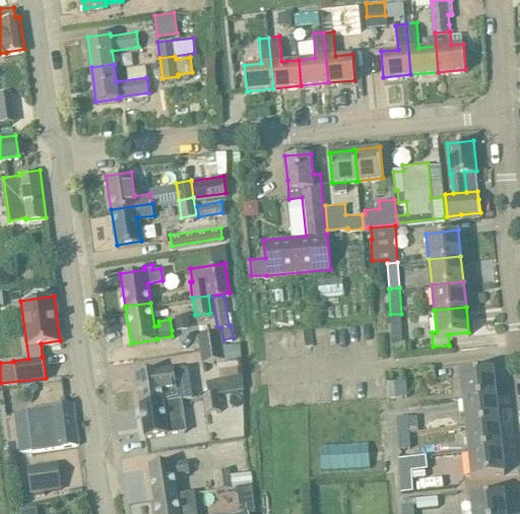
[(401,314),(390,314),(392,351),(406,350),(405,338),(403,338),(401,314)]
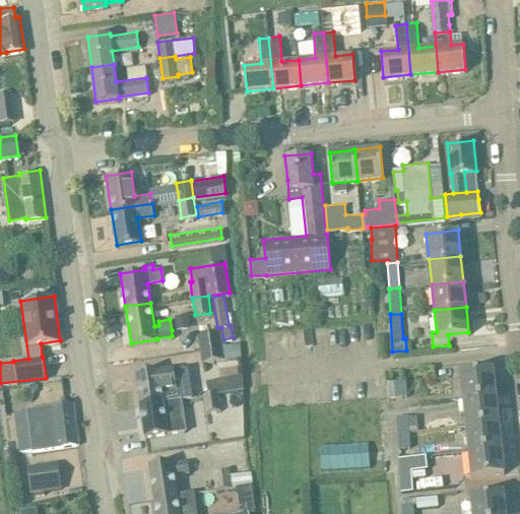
[(220,330),(198,333),(200,347),(222,344),(220,330)]
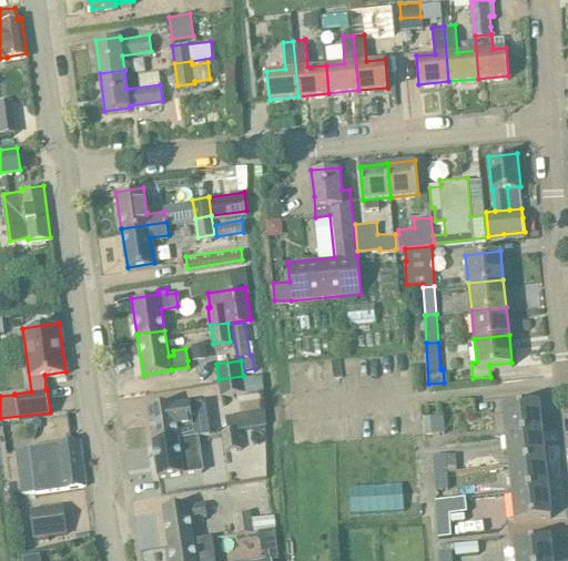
[(260,374),(243,376),(219,379),(221,394),(262,387),(260,374)]
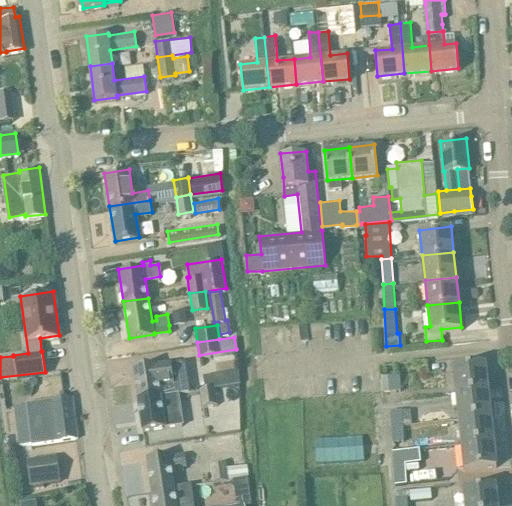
[(155,362),(133,366),(138,397),(160,393),(177,391),(190,389),(186,358),(170,360),(155,362)]
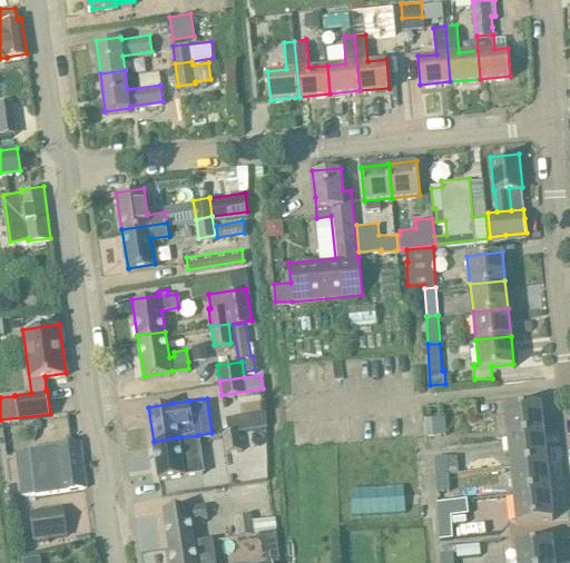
[(504,406),(508,435),(543,431),(541,402),(504,406)]
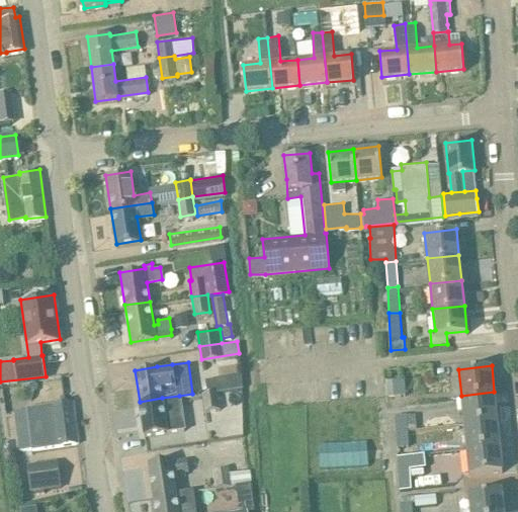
[(386,376),(387,393),(406,393),(405,376),(386,376)]
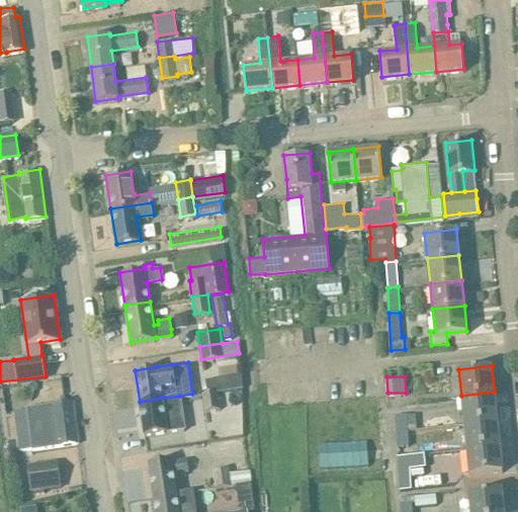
[(218,390),(201,392),(204,409),(221,406),(218,390)]
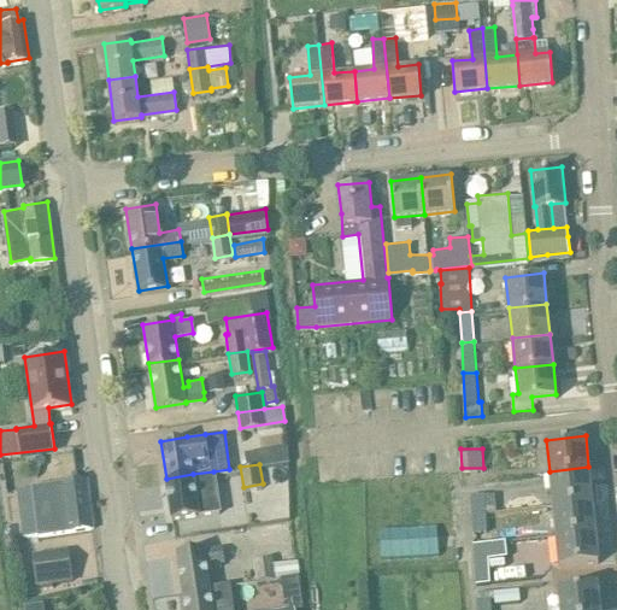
[(588,467),(550,471),(553,502),(592,498),(588,467)]
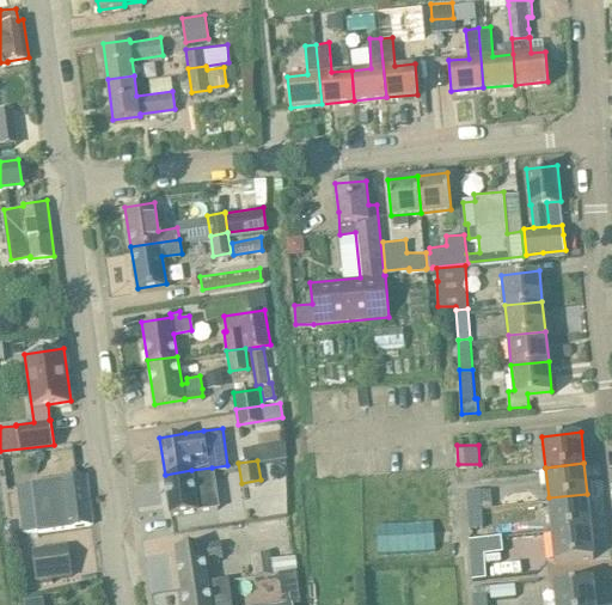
[(191,470),(165,475),(171,513),(191,509),(218,506),(212,468),(191,470)]
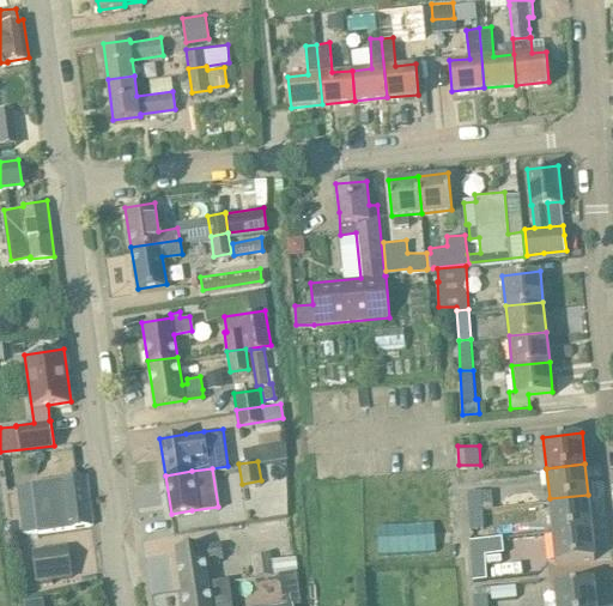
[(31,482),(37,528),(92,520),(85,473),(31,482)]
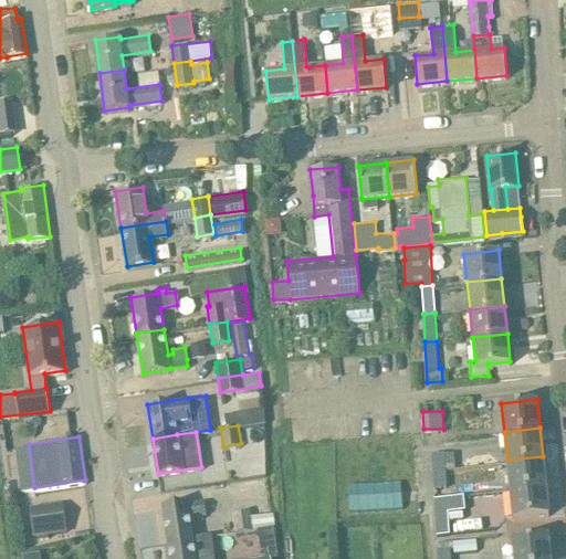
[(454,450),(431,451),(432,467),(446,466),(446,467),(456,466),(454,450)]
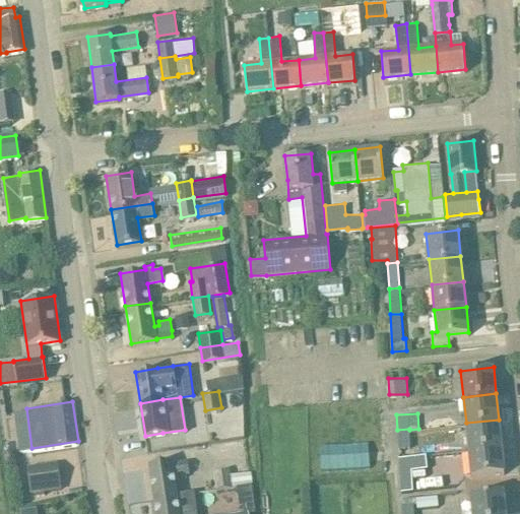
[(499,420),(466,423),(469,449),(502,445),(499,420)]
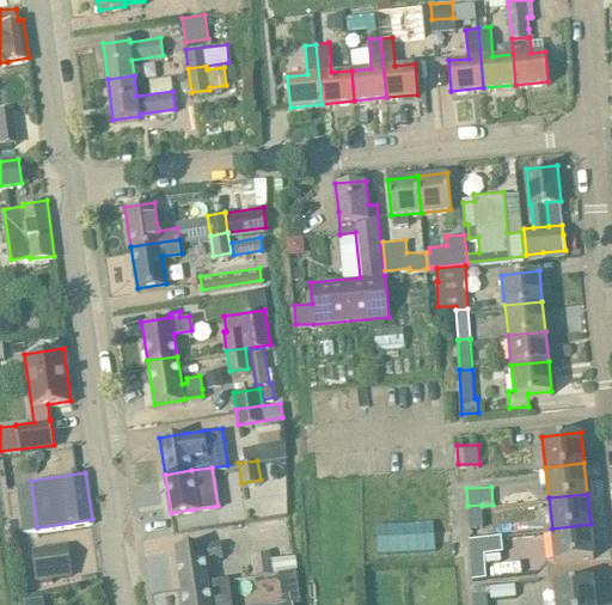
[(482,505),(467,506),(469,525),(483,524),(482,506),(482,505)]
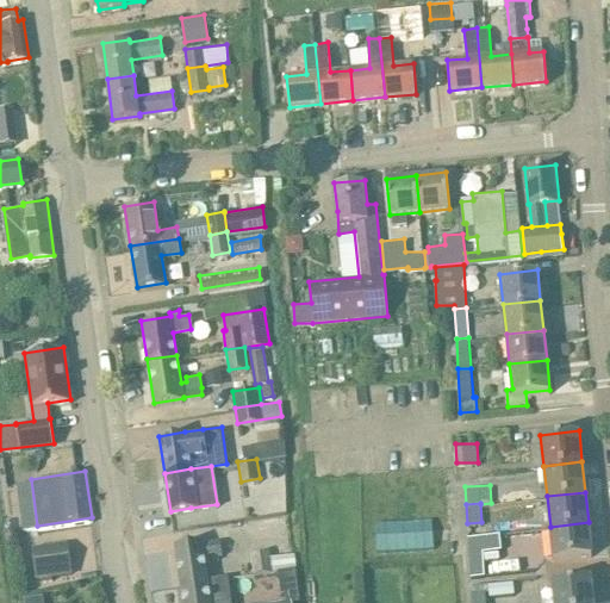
[(589,522),(551,527),(553,558),(592,553),(589,522)]
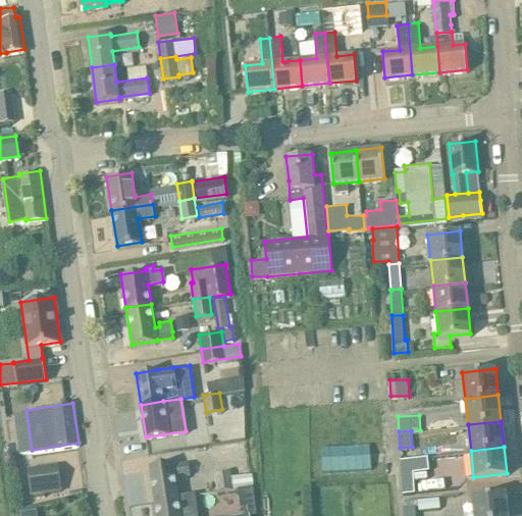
[(427,455),(401,457),(402,467),(403,484),(403,492),(414,491),(413,469),(428,468),(427,455)]
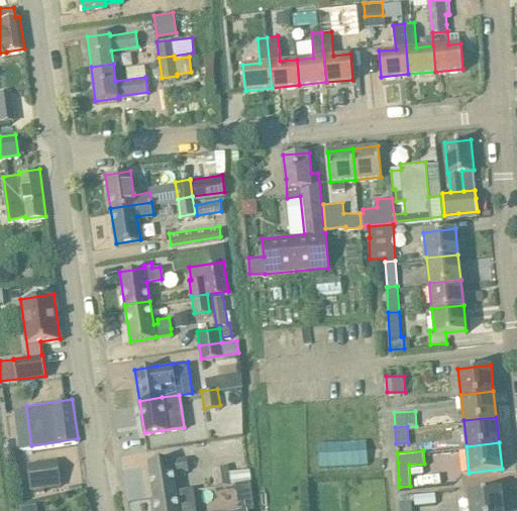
[(171,457),(148,461),(152,493),(176,490),(173,472),(188,470),(187,455),(171,458),(171,457)]
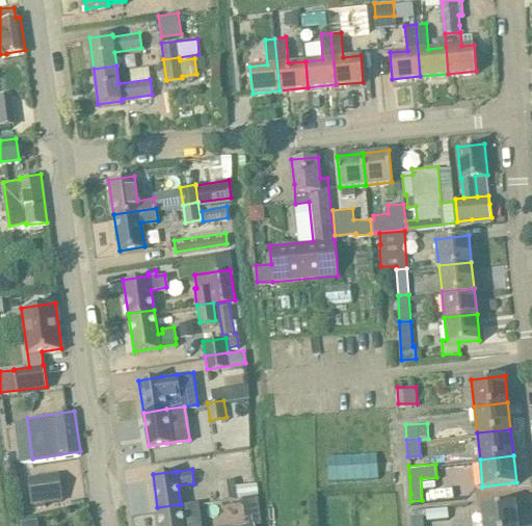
[(59,470),(27,475),(31,503),(63,498),(59,470)]
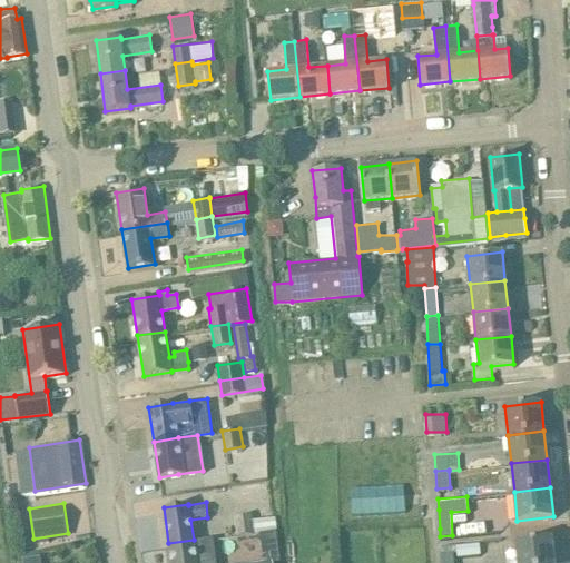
[(252,512),(234,514),(237,533),(266,529),(272,526),(269,514),(253,517),(252,512)]
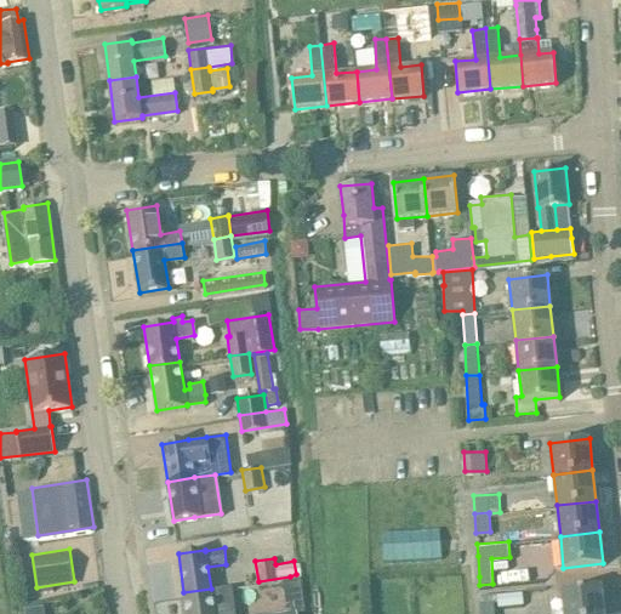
[(211,589),(183,592),(187,613),(234,613),(231,585),(211,589)]
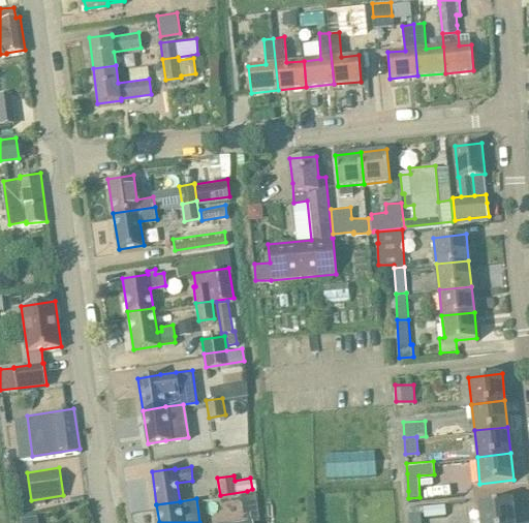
[(480,519),(471,520),(471,522),(515,522),(512,499),(478,503),(480,519)]
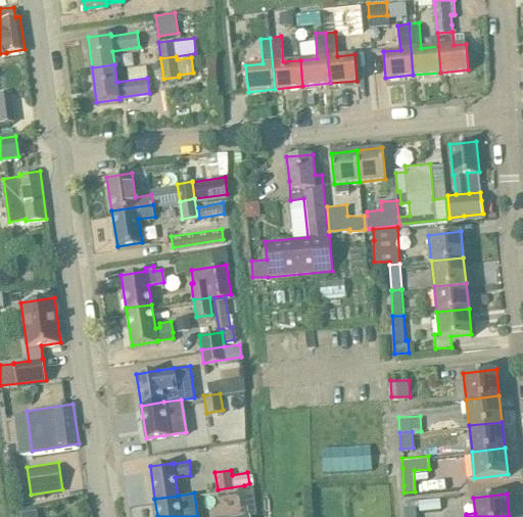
[(415,505),(405,506),(405,516),(416,516),(416,505),(415,505)]
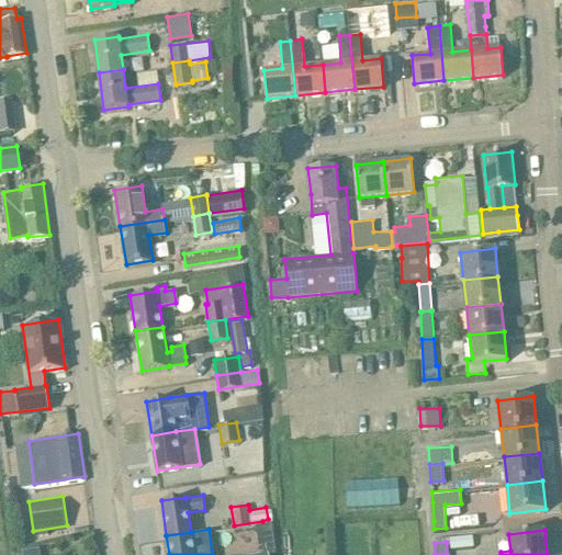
[(21,554),(40,554),(38,543),(20,545),(21,554)]
